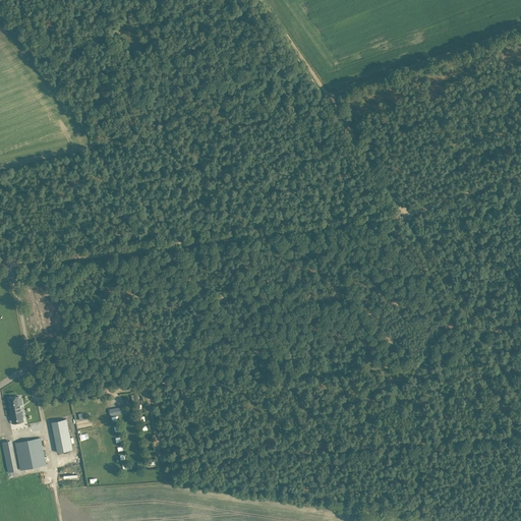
[(18,396),(8,398),(12,419),(17,418),(17,419),(18,419),(18,418),(23,417),(22,411),(21,411),(18,396)]
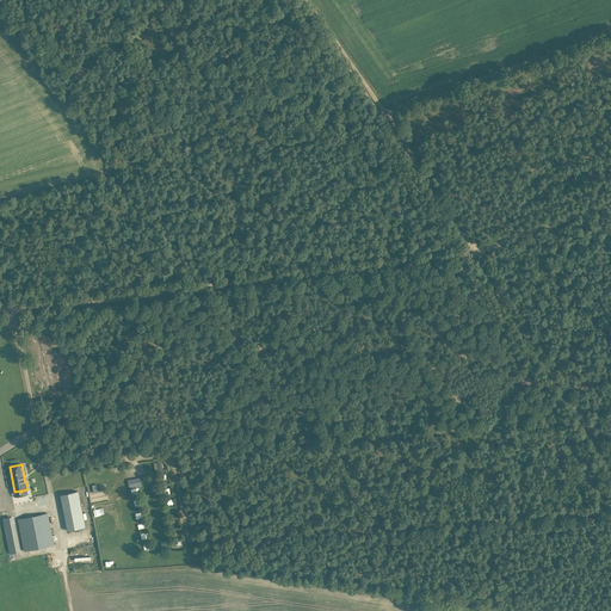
[(148,476),(134,479),(128,480),(130,488),(149,485),(148,476)]
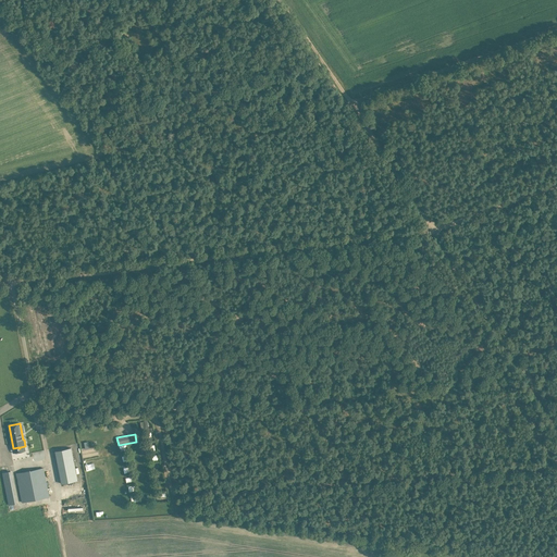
[(56,450),(61,483),(77,480),(71,447),(56,450)]
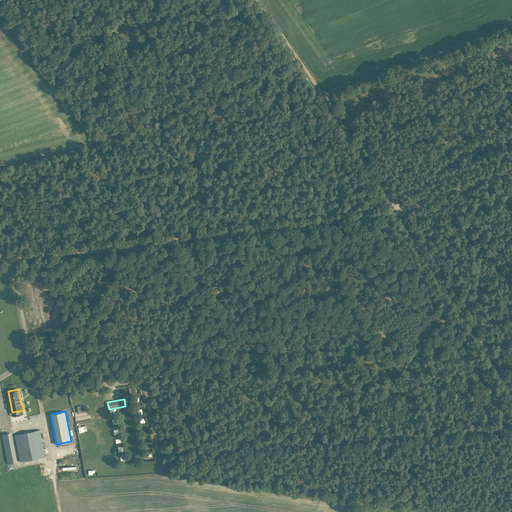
[(26,413),(10,416),(12,423),(28,420),(26,413)]
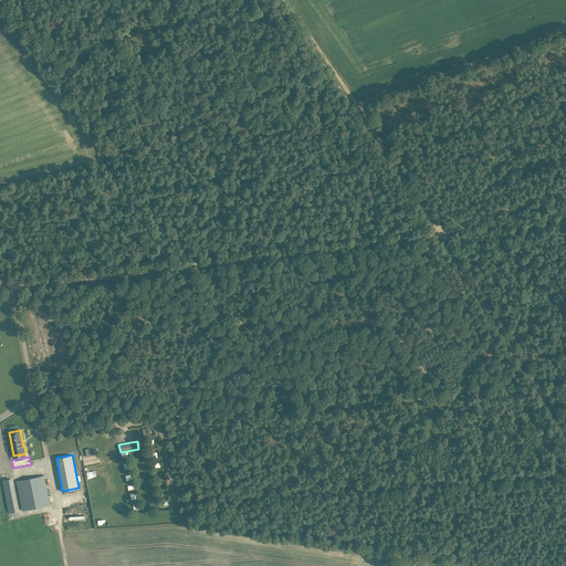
[(91,478),(96,474),(92,469),(87,472),(91,478)]
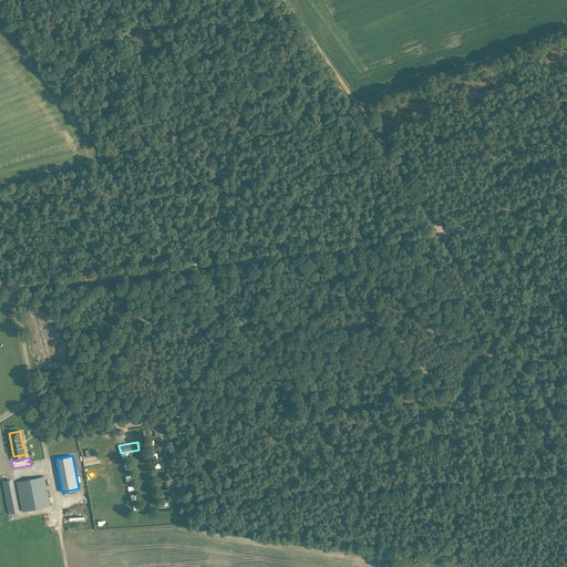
[(17,482),(22,511),(50,506),(48,494),(47,491),(44,476),(17,482)]
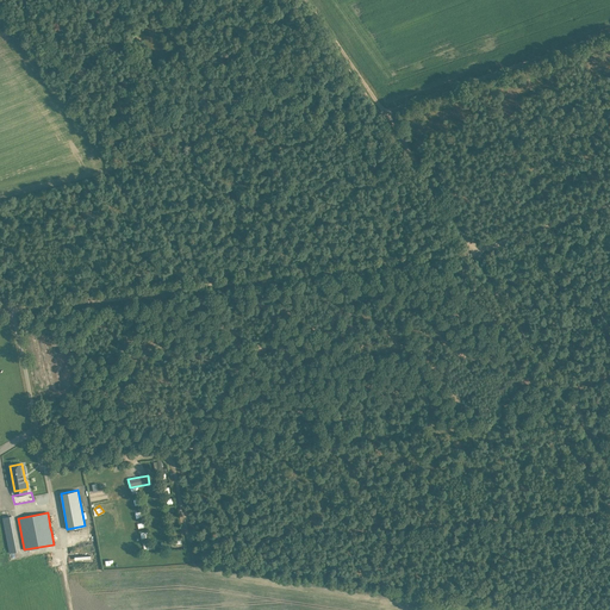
[(95,521),(95,522),(95,523),(95,524),(95,526),(97,526),(97,527),(97,528),(98,528),(98,529),(99,529),(99,530),(100,530),(101,530),(101,531),(103,531),(104,531),(105,531),(106,531),(107,531),(109,531),(109,530),(110,530),(111,529),(112,528),(113,527),(113,526),(114,524),(114,523),(114,522),(114,521),(114,520),(113,518),(113,517),(112,517),(112,516),(111,515),(110,514),(109,514),(107,512),(106,512),(105,512),(104,512),(103,512),(101,514),(100,514),(99,515),(98,515),(98,516),(97,517),(97,518),(95,518),(95,520),(95,521)]
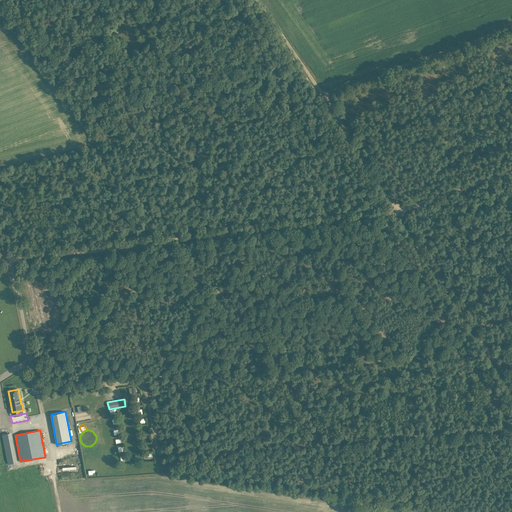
[(2,434),(8,464),(15,463),(9,433),(2,434)]
